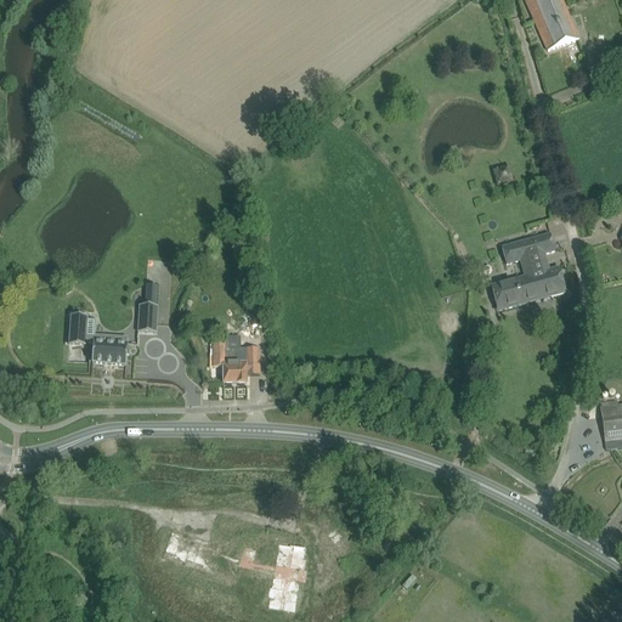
[(524,0),(548,52),(578,41),(561,0),(524,0)]
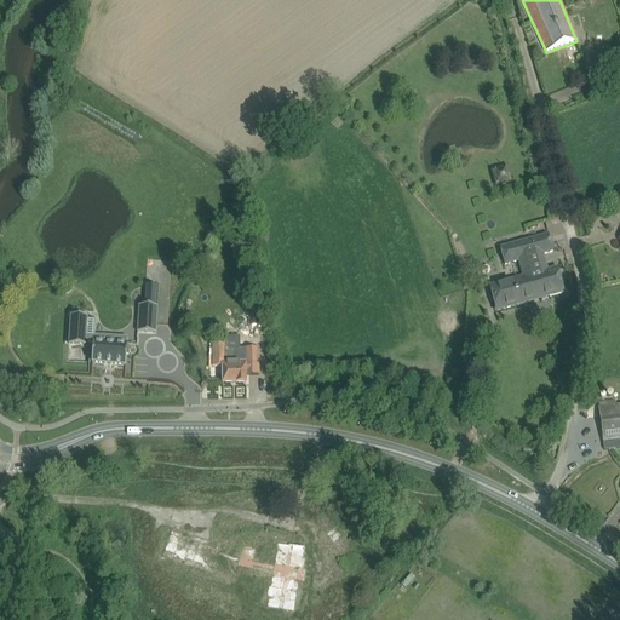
[(494,171),(495,185),(510,184),(509,168),(494,171)]
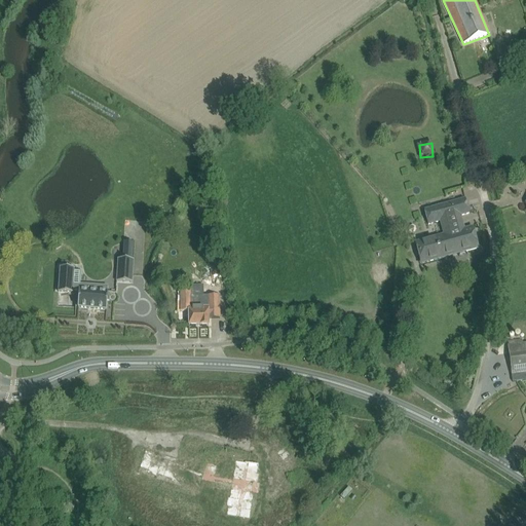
[(428,225),(440,222),(450,219),(459,217),(470,214),(465,199),(424,211),(428,225)]
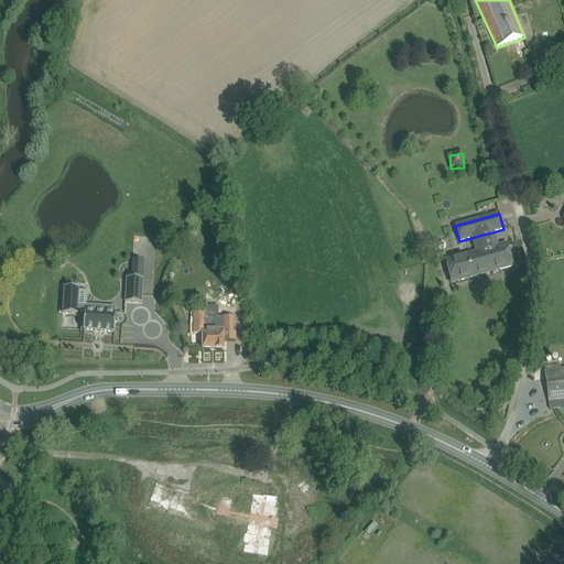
[(476,252),(445,260),(452,283),(512,267),(507,243),(487,249),(483,235),(472,238),(476,252)]
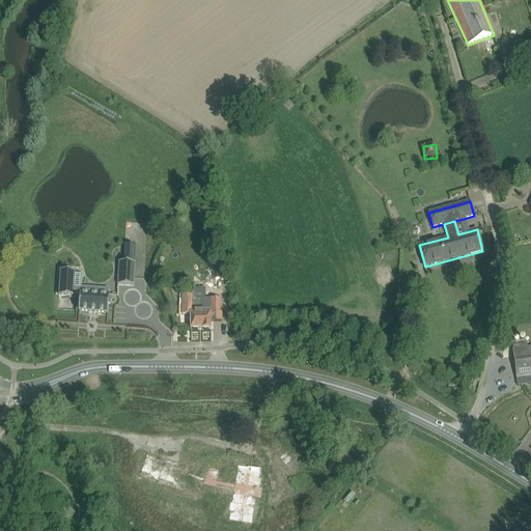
[(119,261),(117,284),(133,285),(135,262),(119,261)]
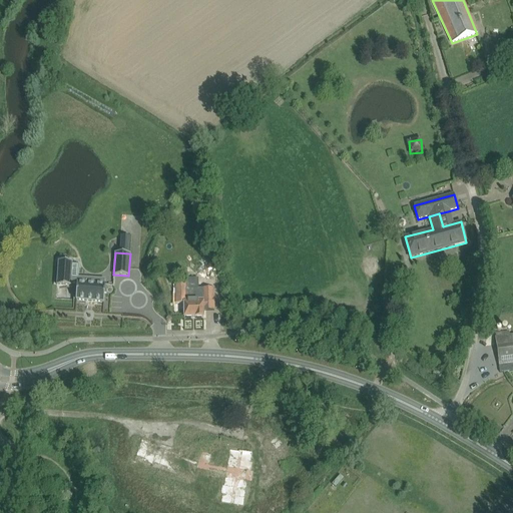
[(157,260),(149,263),(152,273),(160,271),(157,260)]
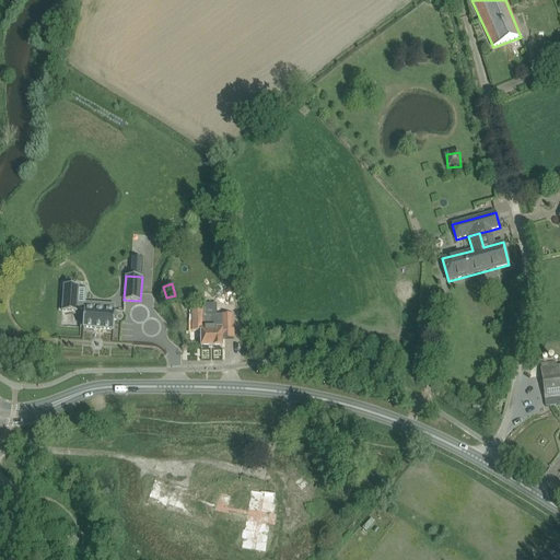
[(63,284),(61,311),(77,312),(77,310),(83,310),(82,327),(113,329),(114,319),(115,321),(116,313),(114,313),(114,310),(114,304),(104,304),(94,303),(94,308),(84,307),(85,302),(85,289),(79,289),(79,288),(79,286),(63,284)]
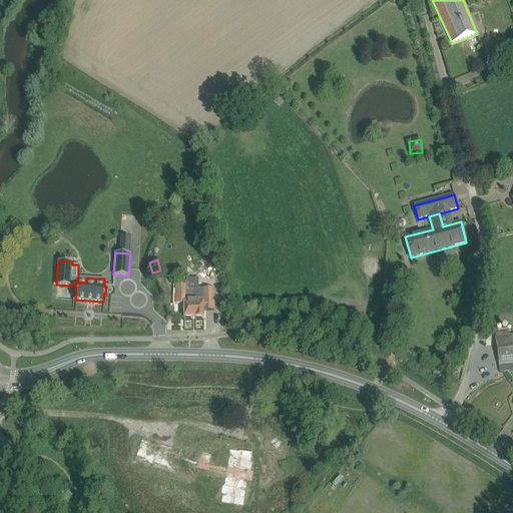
[(195,289),(185,289),(185,285),(176,285),(176,294),(176,304),(184,304),(184,318),(195,318),(203,318),(203,310),(206,310),(206,311),(214,311),(214,306),(214,301),(214,288),(203,289),(203,292),(199,292),(199,289),(195,289)]
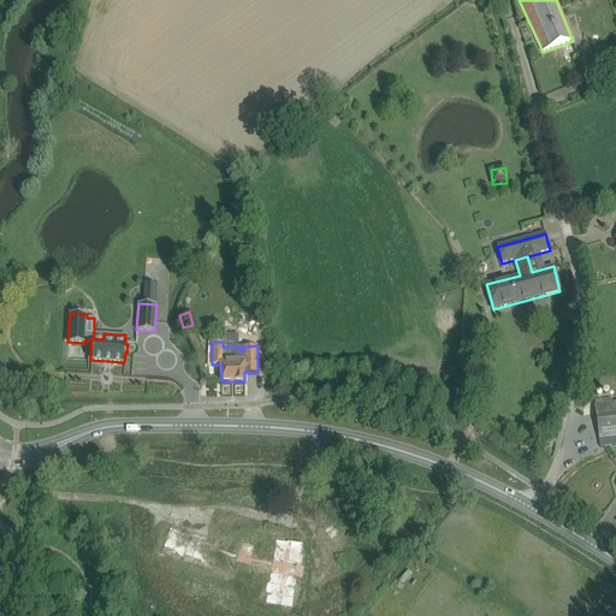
[(599,439),(605,438),(615,436),(615,402),(594,406),(599,439)]
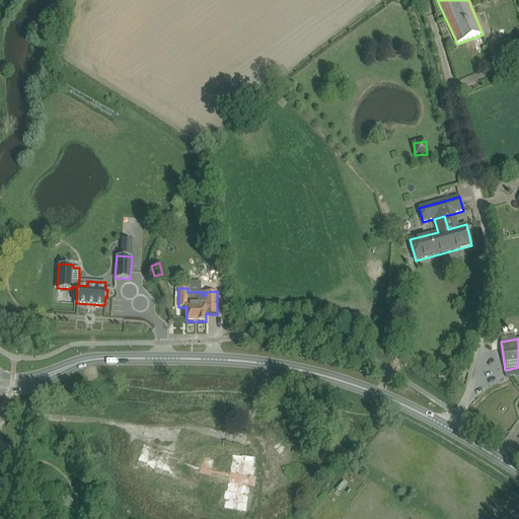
[(221,508),(248,513),(258,457),(231,452),(228,472),(213,469),(216,457),(204,454),(202,466),(187,463),(188,454),(141,446),(137,466),(168,471),(167,476),(181,478),(182,472),(213,477),(213,480),(226,483),(221,508)]
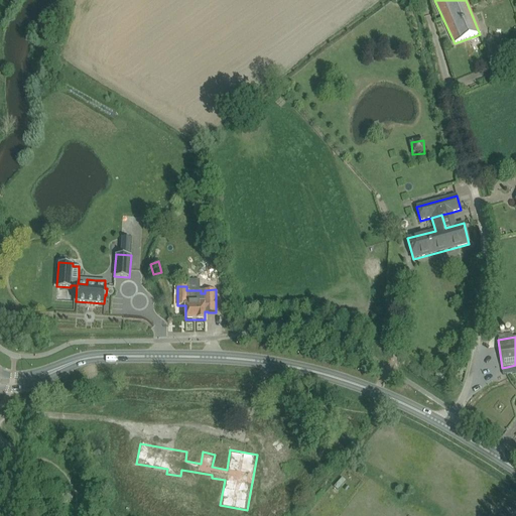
All buildings are outlined.
